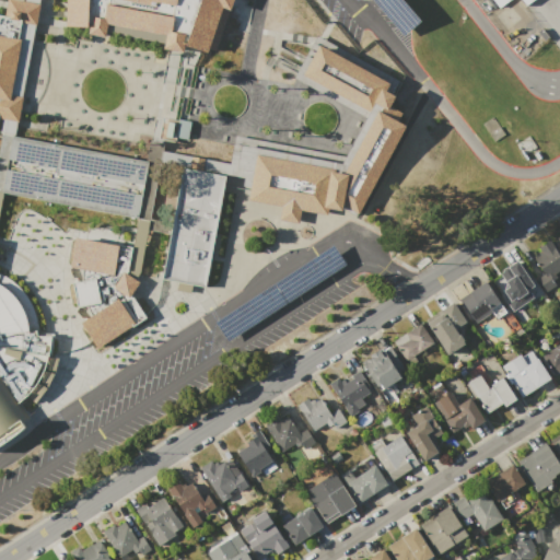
[(8,0),(19,0),(41,4),(36,25),(21,22),(22,20),(6,16),(8,0)]
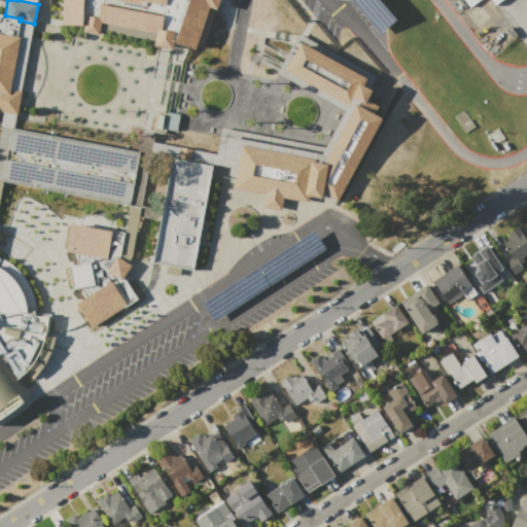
[(62,0),(83,0),(82,25),(62,24),(62,0)]
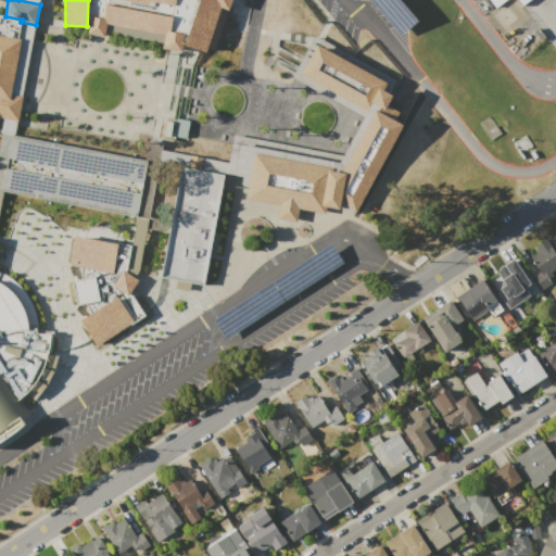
[(186,45),(200,0),(231,0),(228,11),(229,12),(215,53),(206,50),(206,51),(186,45)]
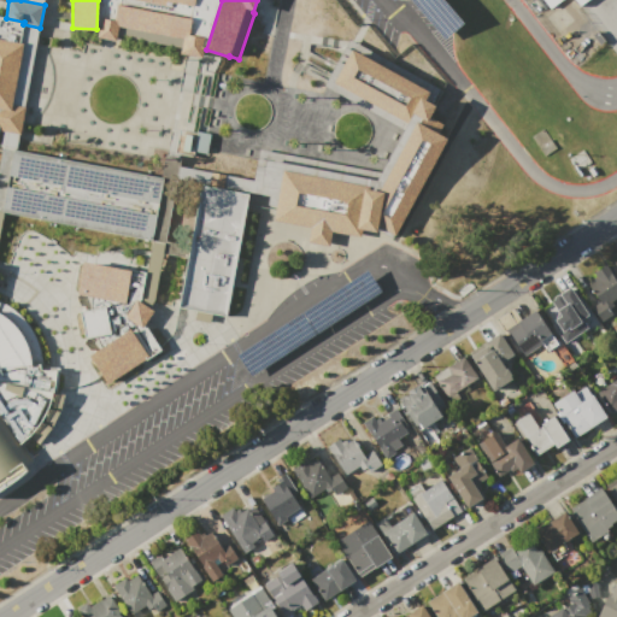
[(101,18),(115,21),(117,5),(193,18),(189,36),(207,39),(204,57),(181,53),(182,47),(117,35),(116,41),(98,37),(101,18)]
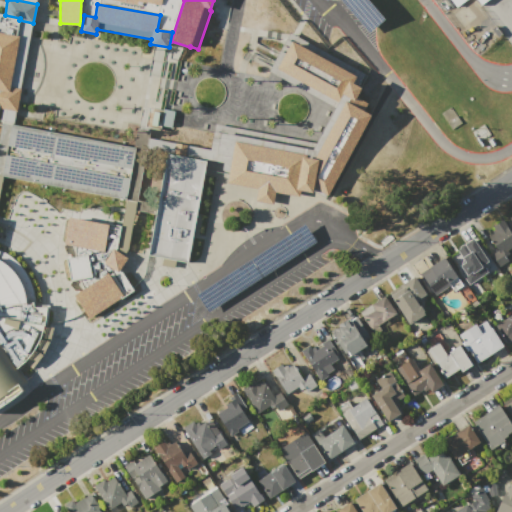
[(20,18),(5,15),(0,13),(0,108),(16,111),(21,89),(10,87),(20,36),(16,35),(19,20),(20,18)]
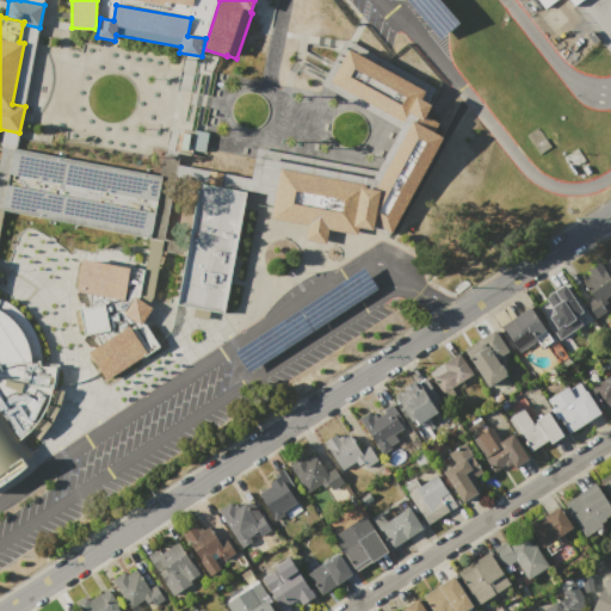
[(405,122),(331,81),(349,49),(426,92),(423,100),(432,105),(425,116),(440,124),(436,133),(443,137),(390,233),(374,224),(372,230),(359,227),(358,235),(328,229),(326,244),(304,240),(307,224),(271,218),(275,205),(264,203),(266,195),(248,191),(257,148),(378,171),(405,122)]
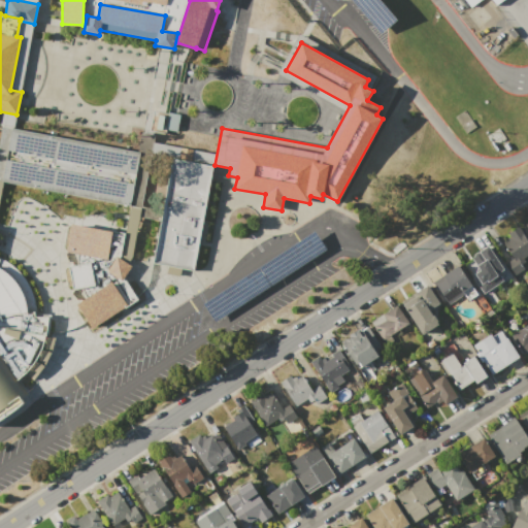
[(0,135),(2,125),(12,127),(12,128),(140,153),(130,206),(3,183),(0,182),(0,135)]
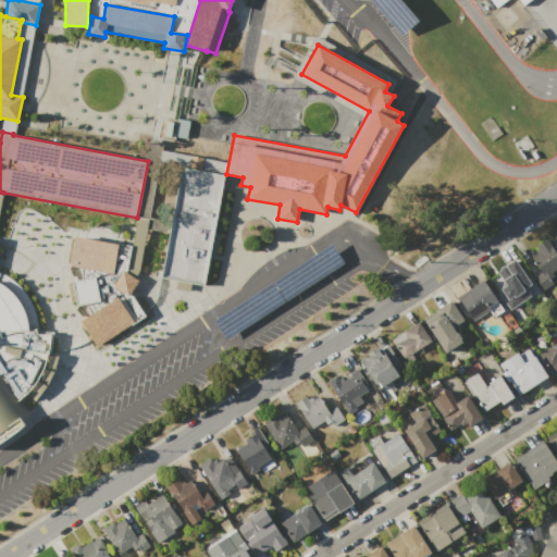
[(183,166),(225,175),(203,285),(161,277),(183,166)]
